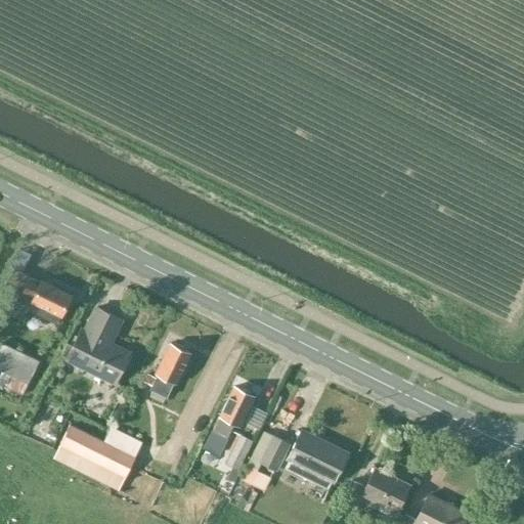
[(71,294),(41,279),(12,267),(1,292),(18,300),(13,313),(27,319),(31,311),(56,323),(59,315),(71,294)]
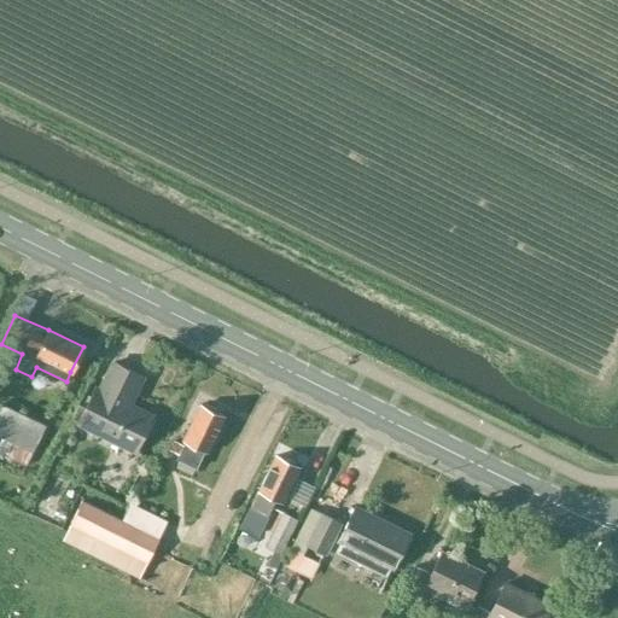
[(114,362),(101,388),(93,384),(76,425),(134,453),(153,415),(129,406),(143,377),(114,362)]
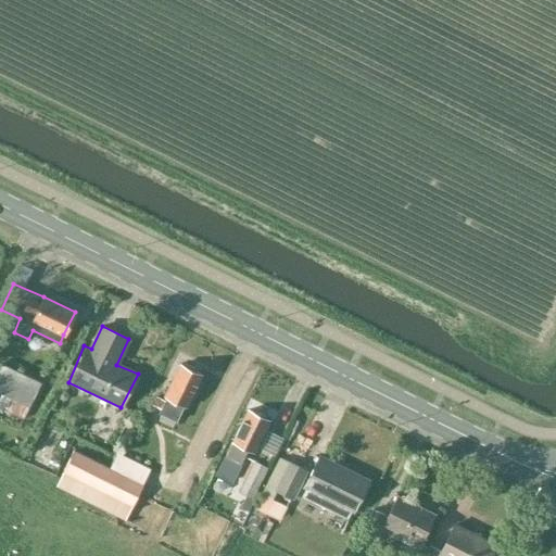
[(0,411),(3,413),(4,411),(24,419),(42,383),(2,364),(0,369),(0,393),(2,394),(0,399),(0,411)]
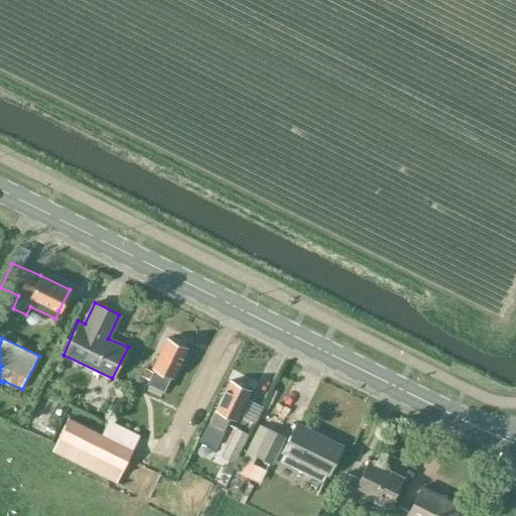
[(153,368),(154,369),(153,371),(149,380),(148,383),(164,391),(171,377),(172,378),(187,348),(167,338),(153,368)]
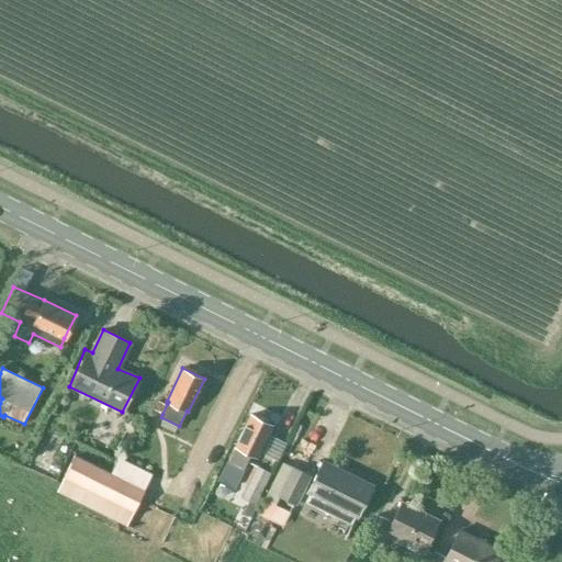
[(159,401),(155,409),(163,414),(167,404),(159,401)]
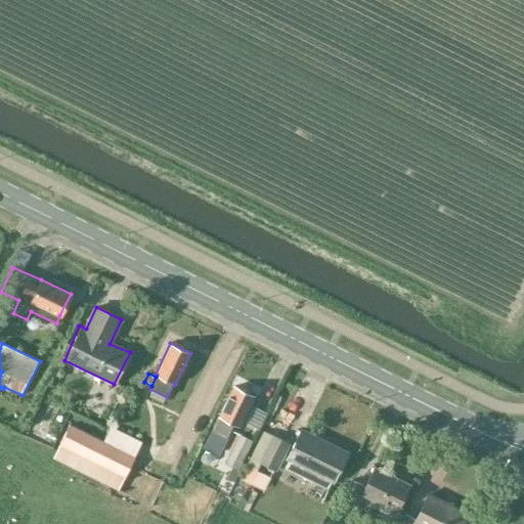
[(239,427),(255,396),(234,387),(219,417),(212,431),(205,444),(220,452),(227,438),(234,425),(239,427)]
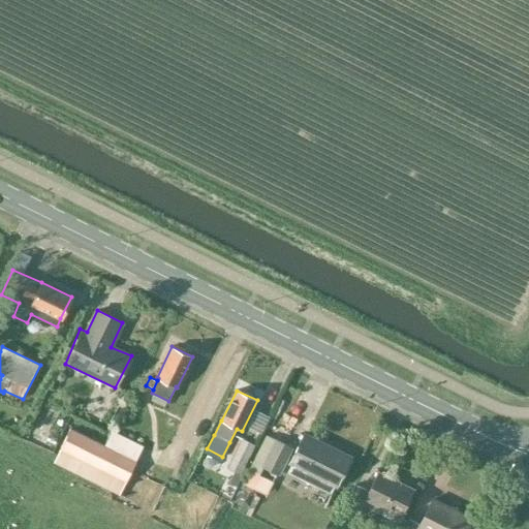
[(104,445),(70,428),(54,462),(120,495),(144,445),(113,431),(104,445)]
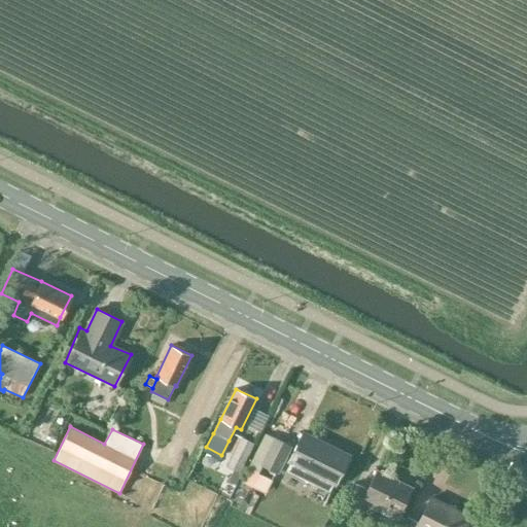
[(290,464),(287,470),(329,491),(332,485),(335,487),(350,456),(304,432),(288,463),(290,464)]
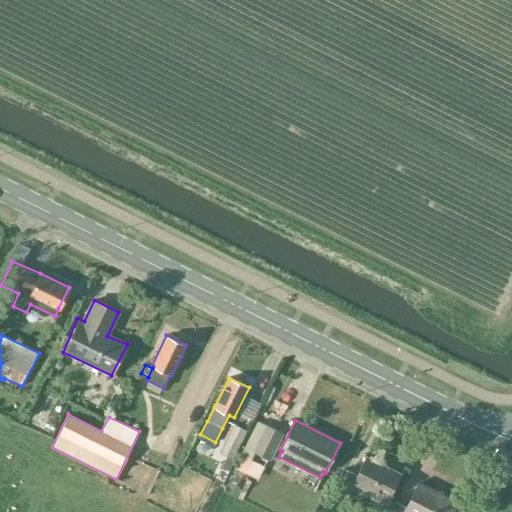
[(254,452),(269,459),(281,432),(258,421),(240,458),(249,462),(254,452)]
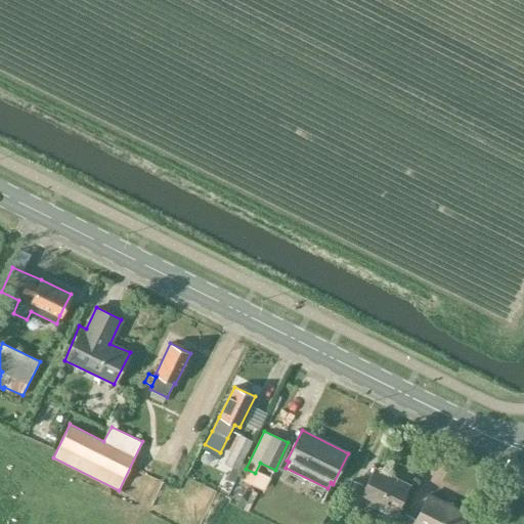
[(239,435),(226,464),(232,467),(238,470),(253,441),(239,435)]
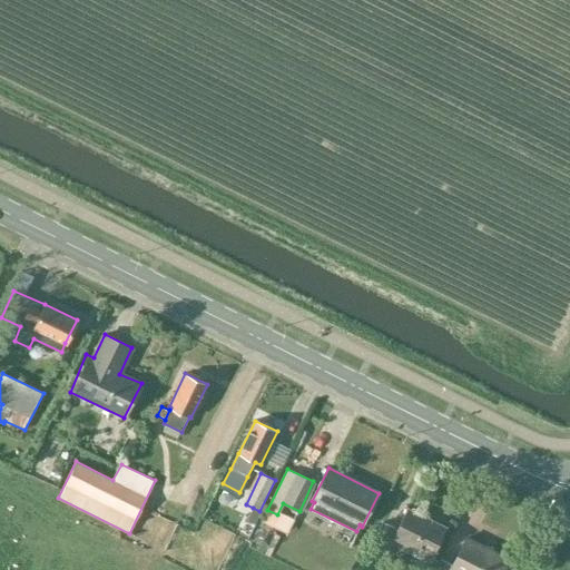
[(253,508),(247,520),(256,524),(262,512),(259,511),(253,508)]
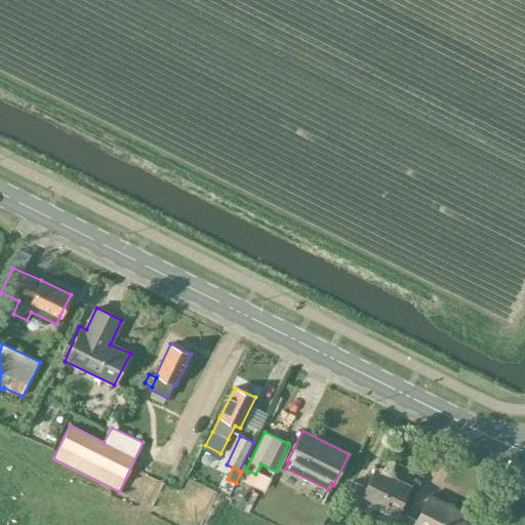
[(340,503),(356,511),(363,496),(397,514),(410,486),(375,468),(366,487),(352,480),(340,503)]
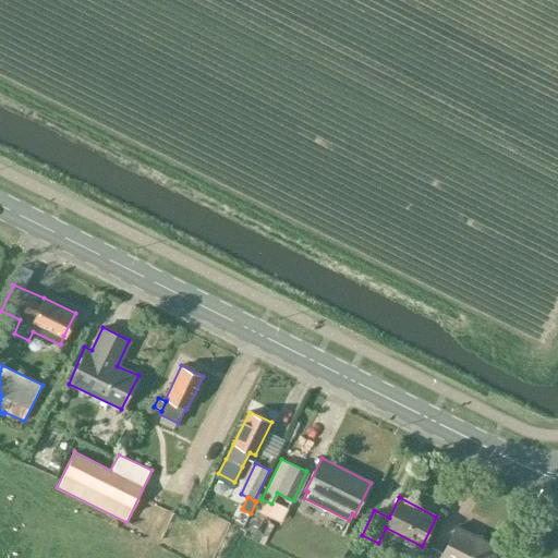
[(443,554),(440,557),(492,557),(497,548),(456,528),(443,554)]
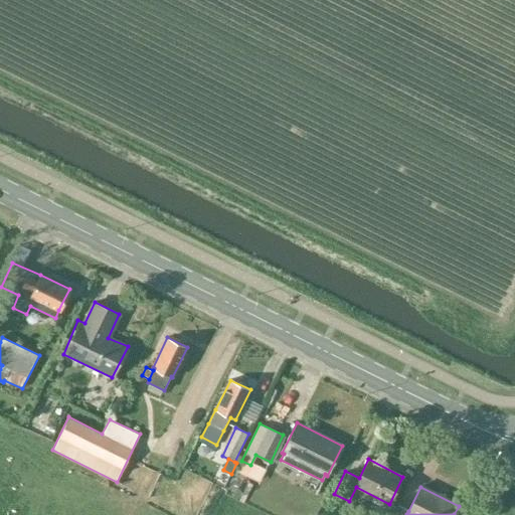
[(396,506),(391,514),(406,514),(408,511),(396,506)]
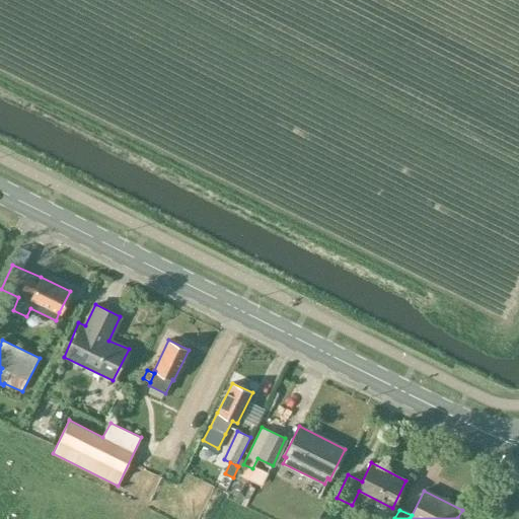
All buildings are outlined.
